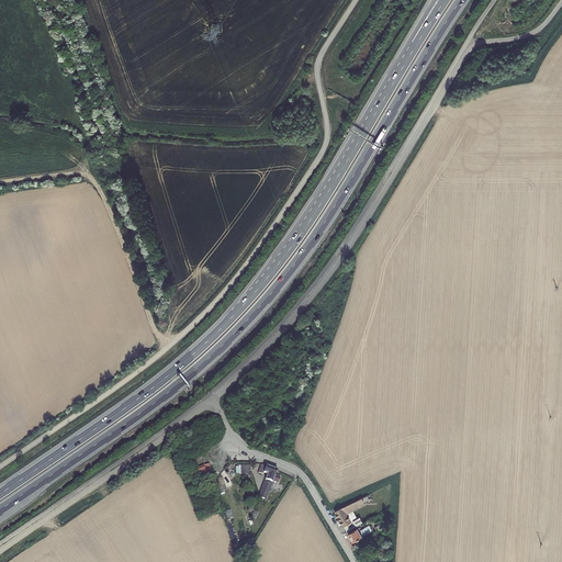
[(209,464),(182,473),(187,486),(189,485),(190,489),(193,487),(189,478),(200,472),(203,480),(214,475),(212,470),(211,470),(209,464)]
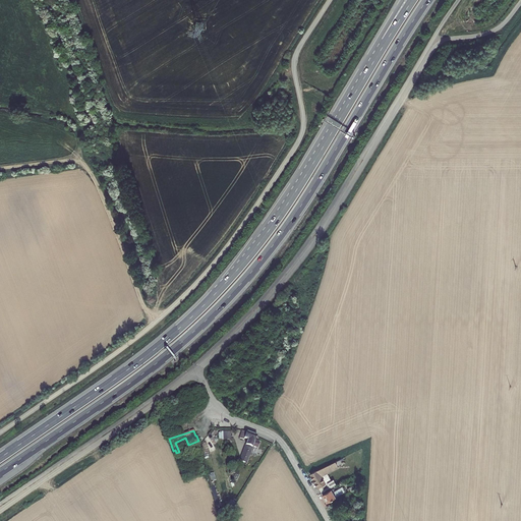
[(239,461),(246,464),(253,447),(257,449),(259,443),(258,443),(255,442),(256,441),(257,437),(242,430),(239,439),(243,441),(244,440),(247,441),(245,446),(239,461)]
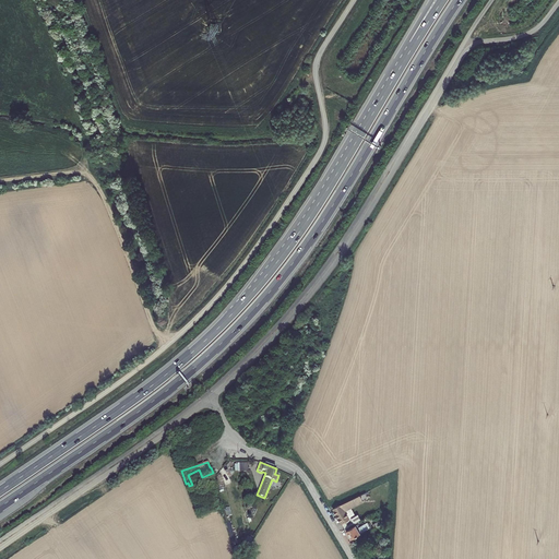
[(248,463),(239,464),(239,472),(248,472),(248,463)]
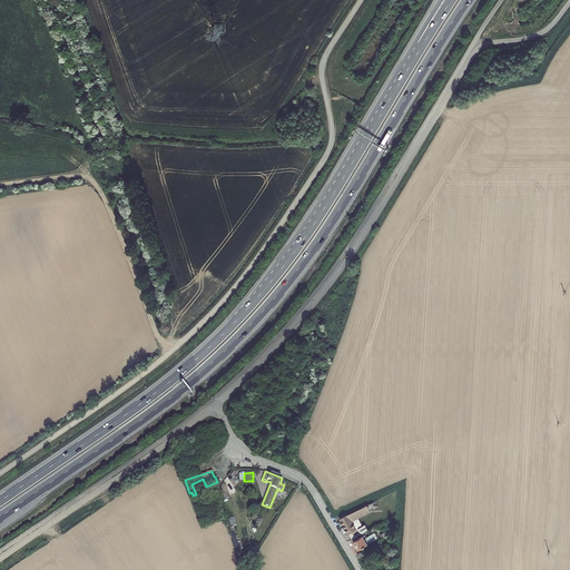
[(349,534),(357,530),(353,521),(359,519),(371,512),(370,510),(375,507),(373,503),(340,520),(349,536),(349,534)]
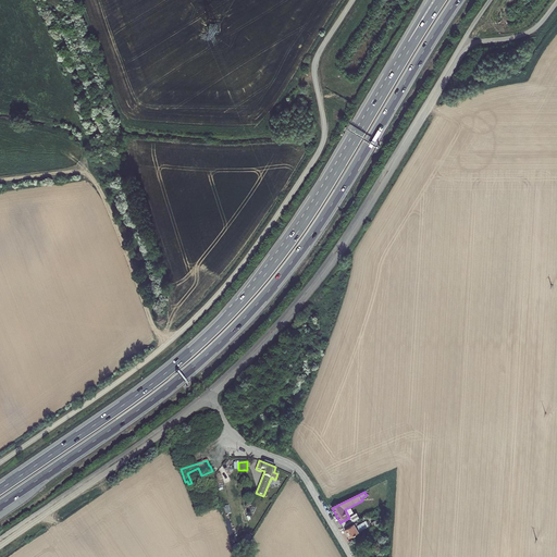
[(349,518),(355,515),(350,507),(345,509),(349,518)]
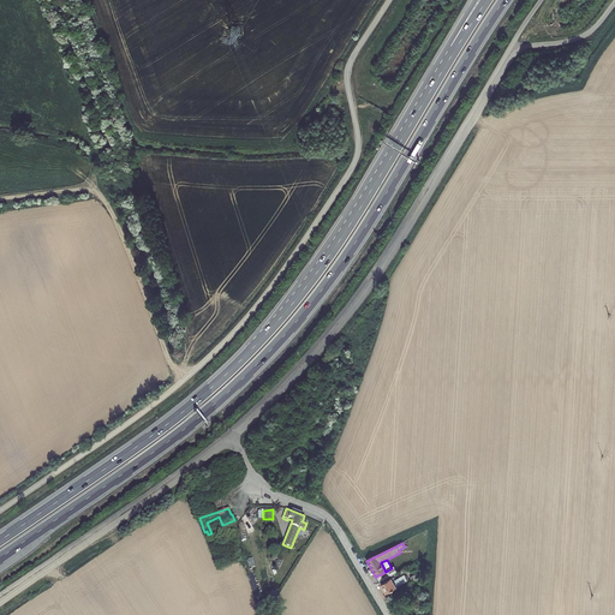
[(392,568),(386,572),(376,577),(380,583),(393,575),(398,573),(394,566),(392,568)]
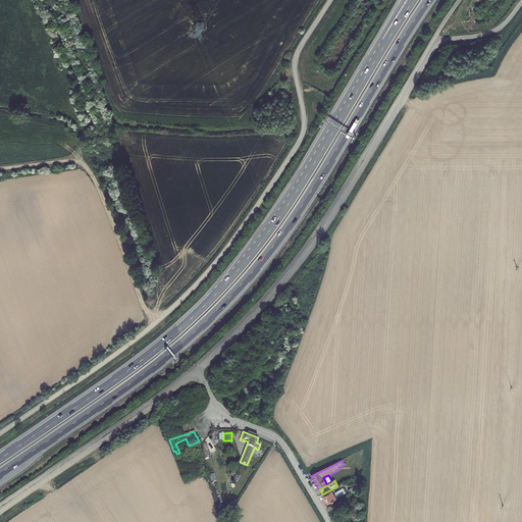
[(333,493),(332,491),(323,497),(327,505),(347,492),(344,487),(335,492),(333,493)]
